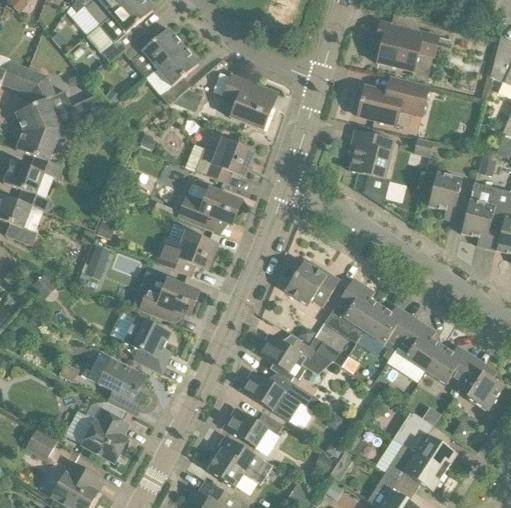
[(10,0),(7,4),(17,12),(19,13),(26,3),(22,0),(10,0)]
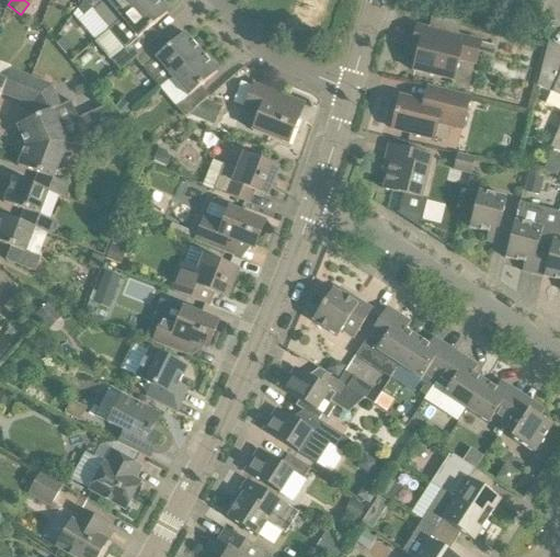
[(87,0),(92,7),(86,12),(102,32),(138,0),(87,0)]
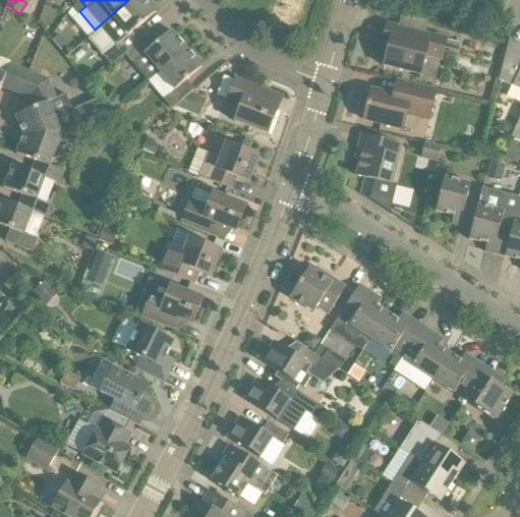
[(124,51),(147,32),(139,22),(155,9),(147,0),(128,0),(95,30),(88,35),(103,53),(95,60),(103,70),(124,51)]
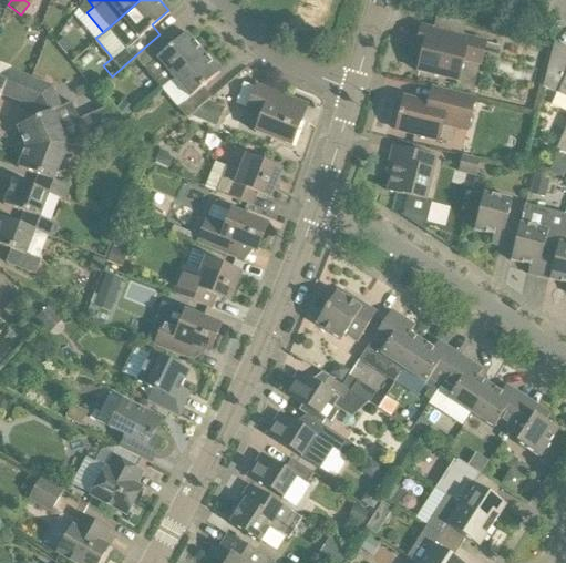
[(420,23),(415,42),(423,44),(418,68),(458,78),(463,57),(481,61),(485,39),(461,33),(464,20),(436,13),(433,27),(420,23)]
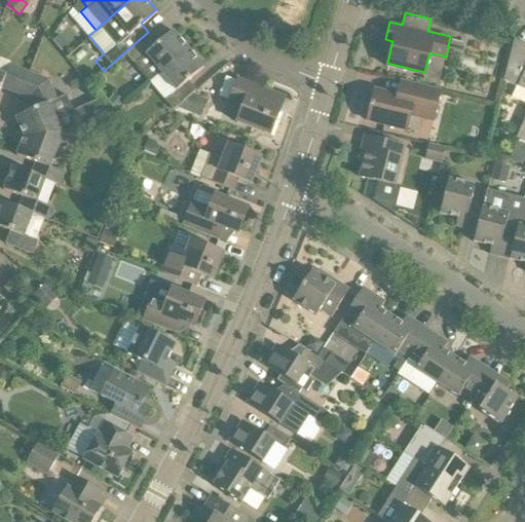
[(148,32),(125,51),(134,61),(149,79),(160,69),(188,46),(172,28),(156,41),(148,32)]
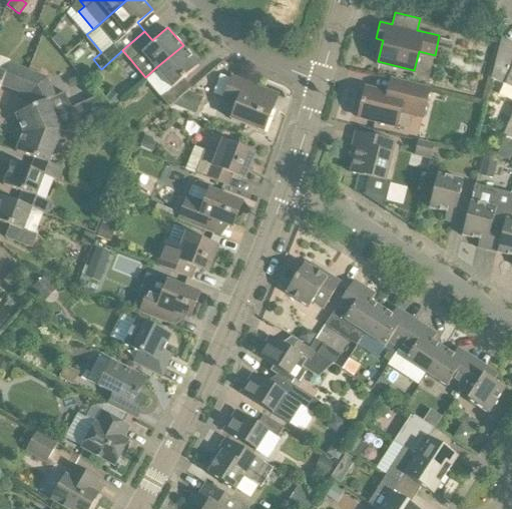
[(511,41),(500,36),(493,66),(490,75),(511,84),(511,110),(502,132),(511,135),(511,41)]
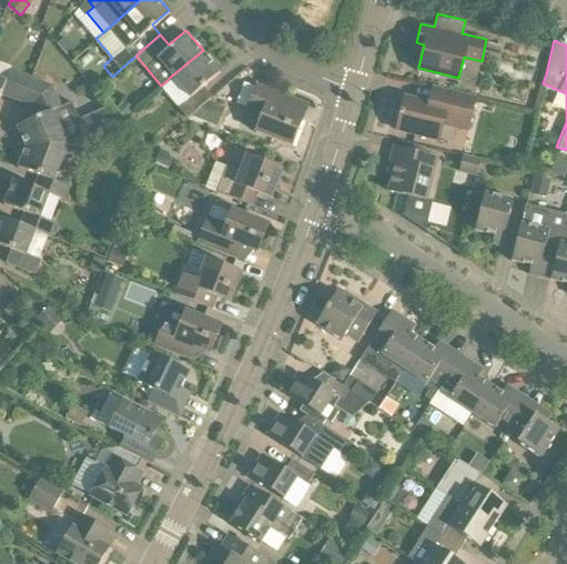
[(205,99),(208,98),(211,94),(203,84),(220,70),(203,50),(173,74),(190,94),(178,104),(186,116),(205,99)]
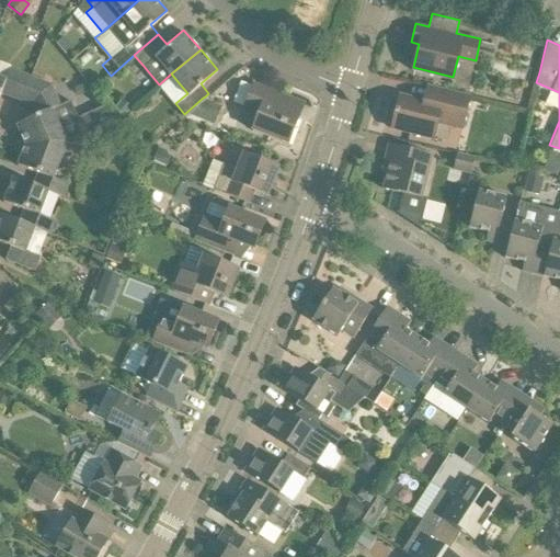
[(10,64),(0,59),(0,90),(21,98),(30,75),(9,66),(10,64)]
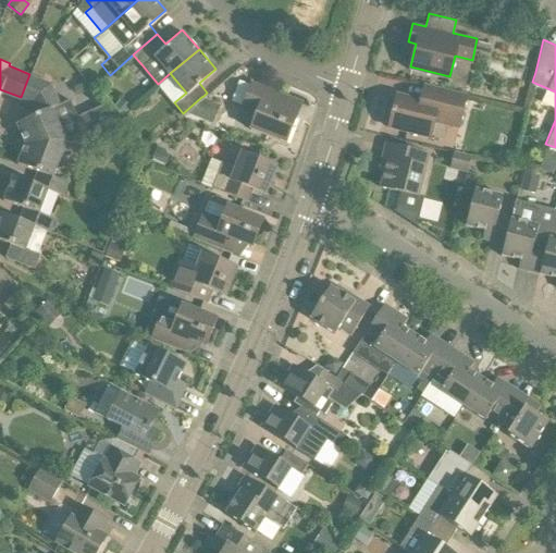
[(49,82),(29,74),(21,97),(31,101),(36,112),(15,121),(24,142),(65,140),(118,118),(106,102),(81,114),(73,97),(59,102),(49,82)]
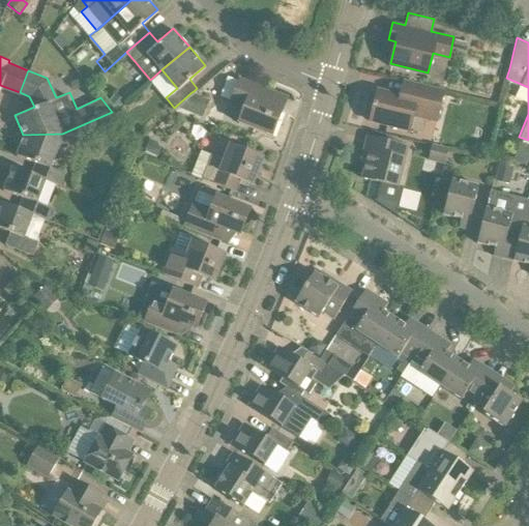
[(240,77),(231,100),(244,106),(238,120),(271,134),(282,108),(267,101),(271,89),(240,77)]
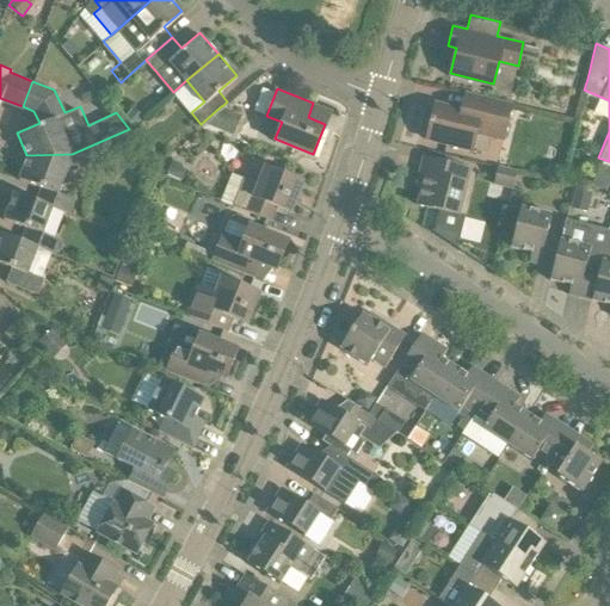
[(435,101),(426,136),(472,148),(476,129),(503,136),(511,103),(464,92),(461,109),(435,101)]
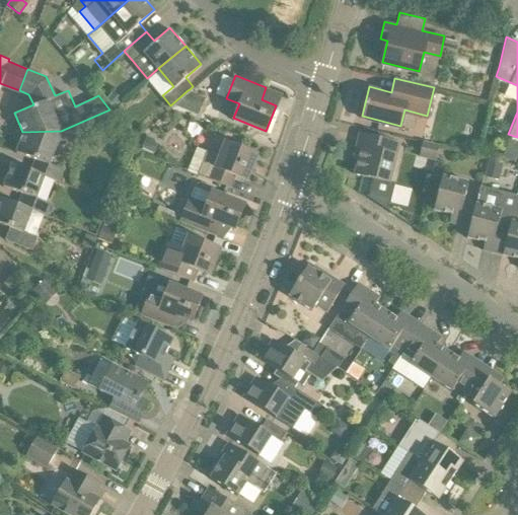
[(121,97),(112,89),(105,96),(115,104),(121,97)]
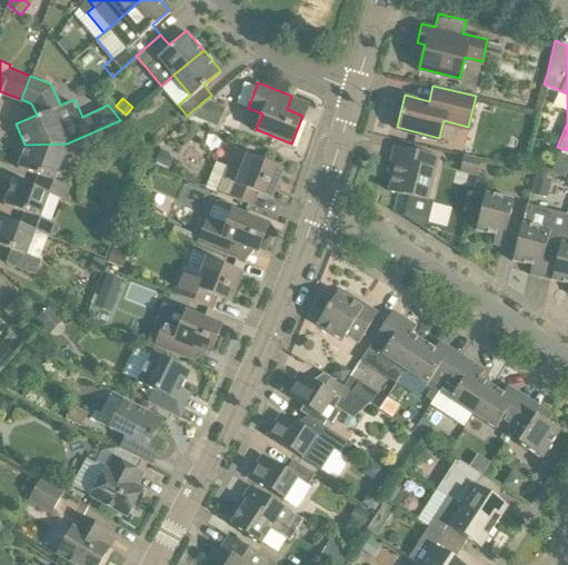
[(206,99),(187,116),(216,127),(223,107),(206,99)]
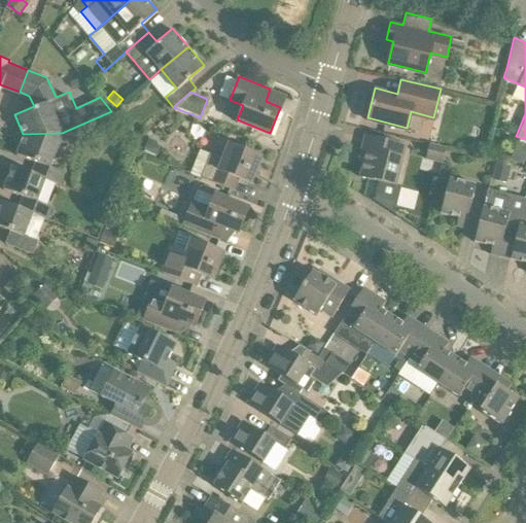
[(31,172),(45,177),(59,182),(64,170),(49,166),(62,133),(23,134),(15,152),(35,161),(31,172)]
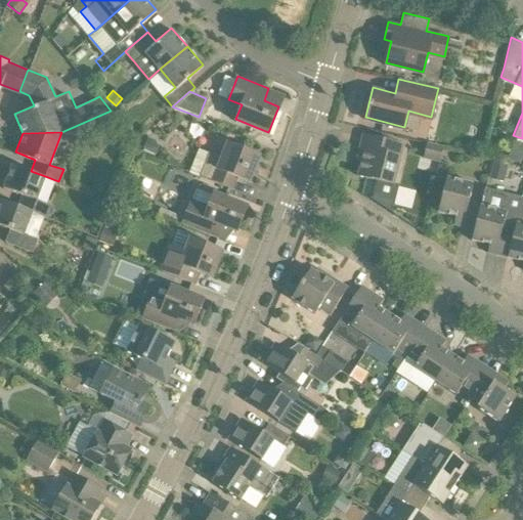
[(362,133),(357,157),(361,158),(358,173),(377,178),(375,185),(392,189),(403,142),(362,133)]
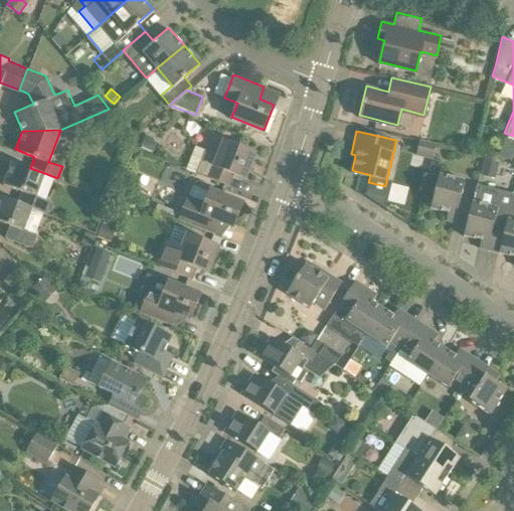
[(155,145),(152,137),(145,135),(140,147),(152,152),(155,145)]
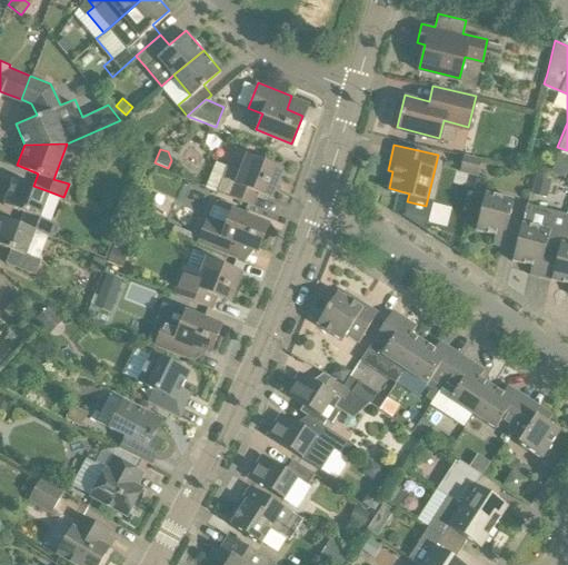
[(480,155),(462,151),(459,168),(477,171),(480,155)]
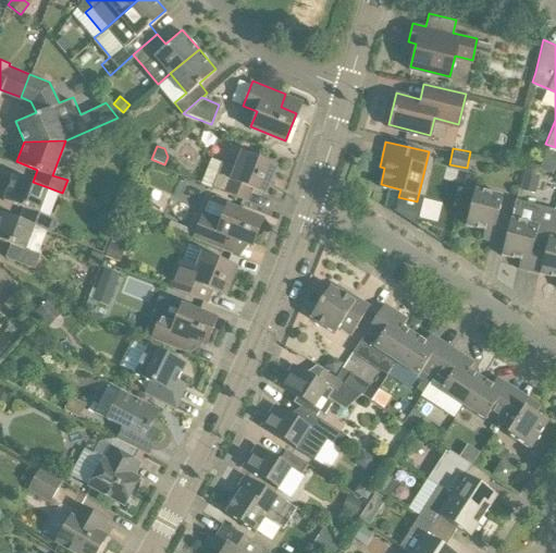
[(555,152),(546,148),(539,167),(553,172),(555,163),(555,152)]
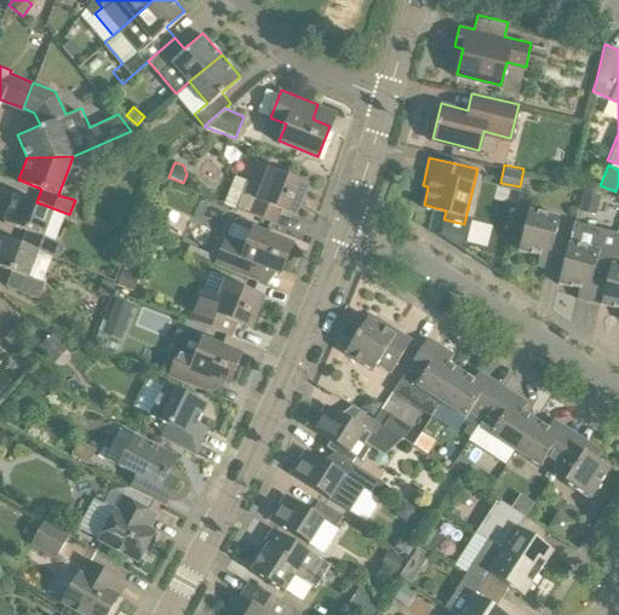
[(246,178),(235,206),(275,220),(280,207),(296,213),(308,183),(269,167),(262,184),(246,178)]
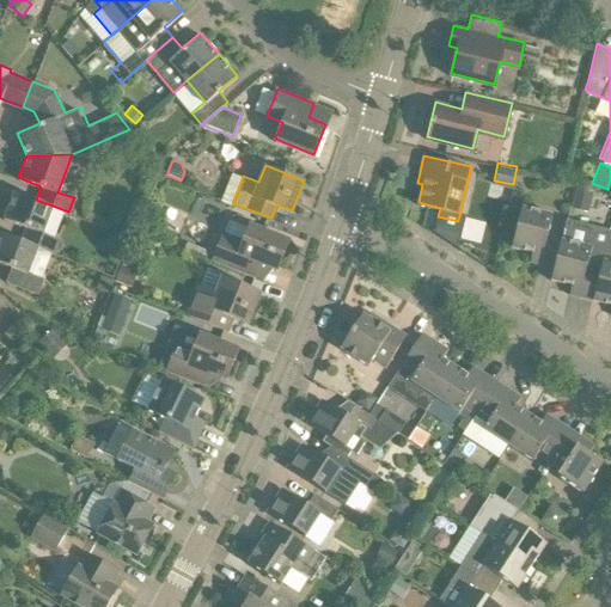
[(570,204),(587,209),(592,189),(575,185),(570,204)]
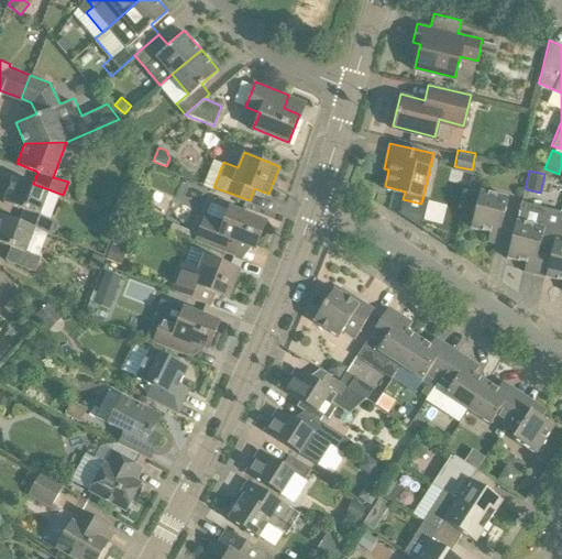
[(23,208),(19,220),(34,226),(46,231),(50,232),(54,219),(39,214),(48,189),(33,184),(12,175),(3,200),(23,208)]
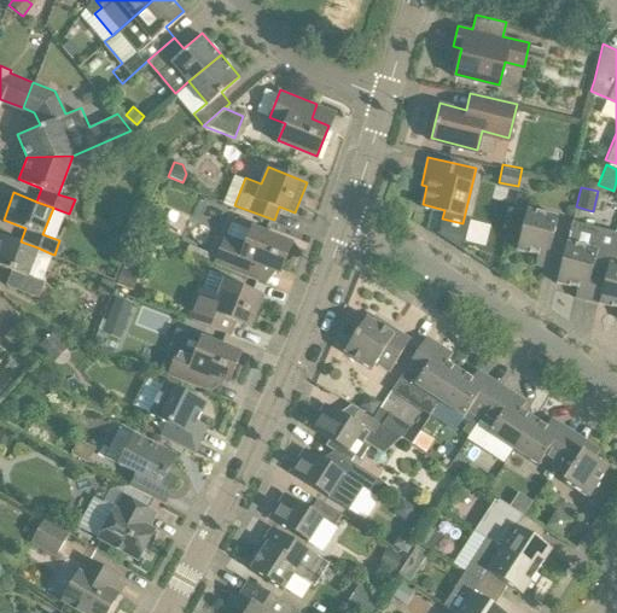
[(559,268),(566,239),(552,235),(558,214),(527,206),(517,247),(537,252),(535,262),(559,268)]
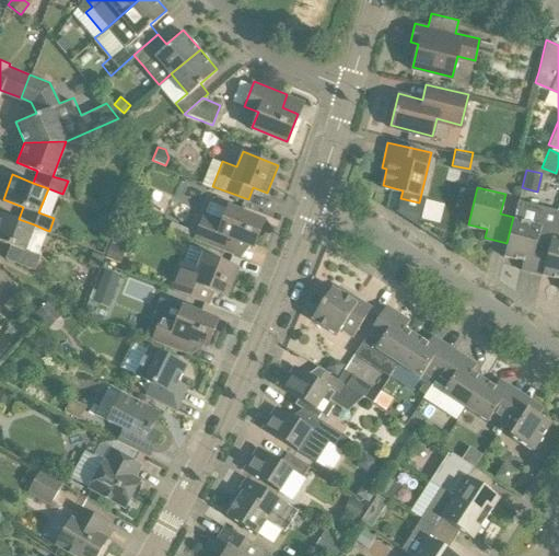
[(264,219),(229,206),(231,200),(218,196),(213,197),(210,199),(198,231),(195,238),(233,253),(237,240),(253,246),(264,219)]
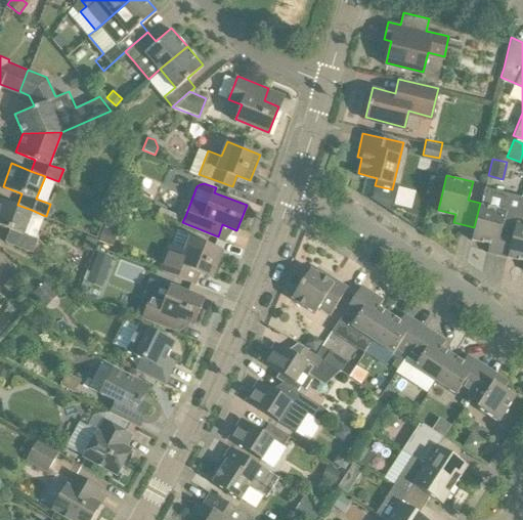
[(487,250),(508,255),(516,220),(522,195),(484,185),(480,203),(474,227),(472,237),(489,242),(487,250)]
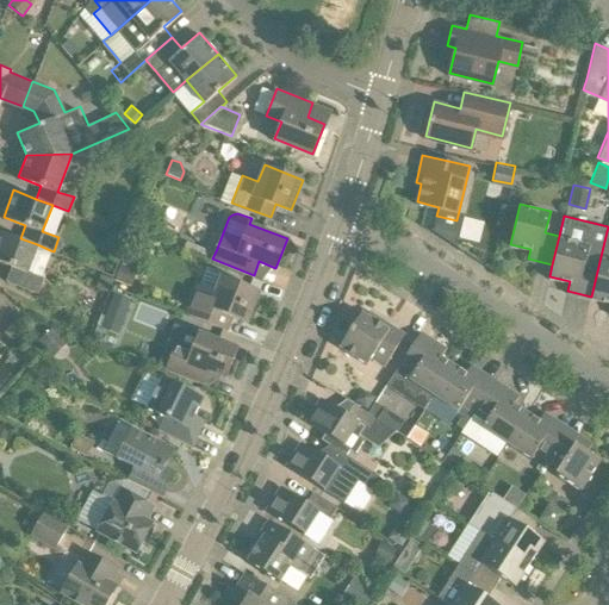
[(37,244),(20,238),(0,229),(0,260),(11,264),(5,278),(38,291),(43,276),(41,275),(50,250),(37,244)]
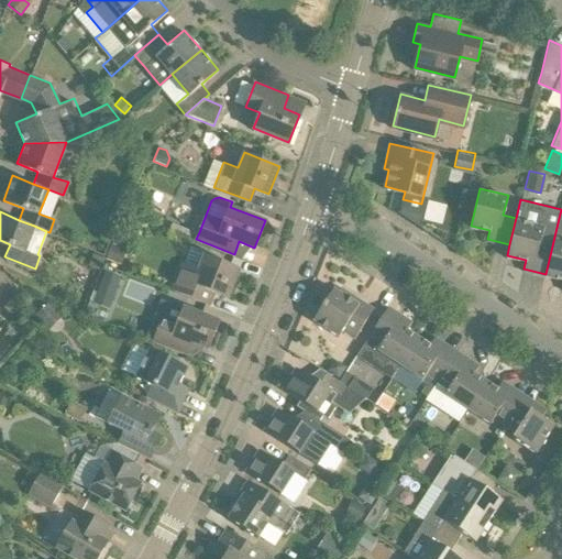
[(183,233),(196,239),(199,232),(185,227),(183,233)]
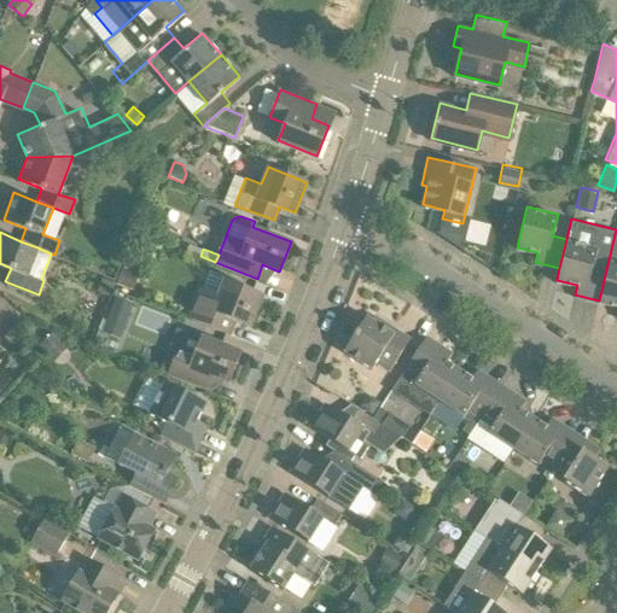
[(616,261),(609,260),(599,301),(616,304),(616,261)]
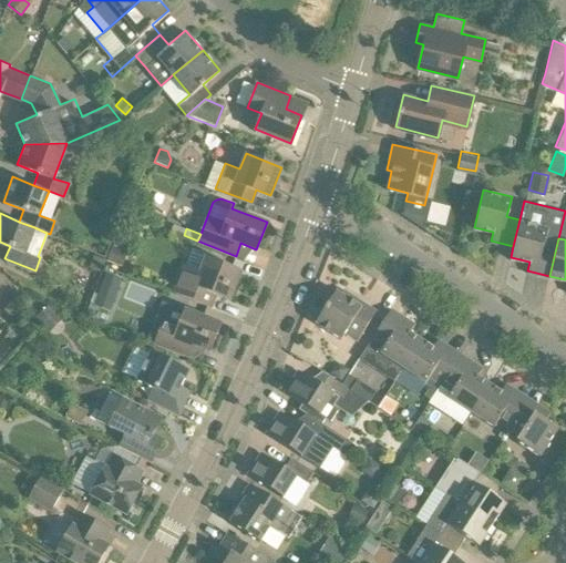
[(127,248),(112,243),(106,258),(121,265),(127,248)]
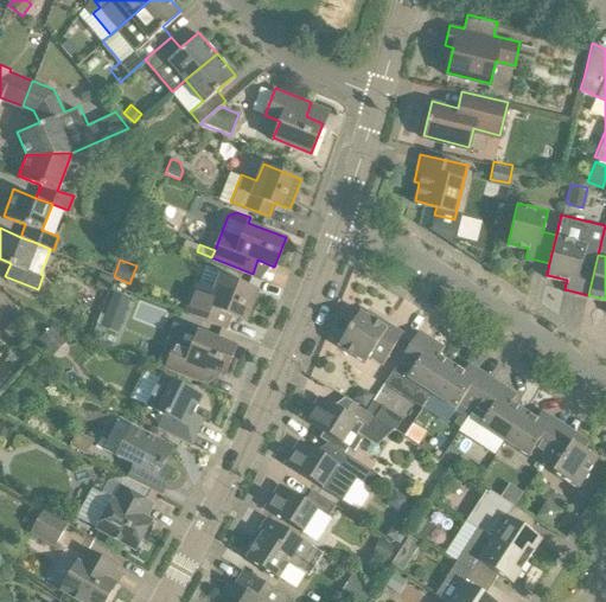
[(205,266),(187,312),(227,327),(231,313),(247,319),(257,289),(219,275),(222,271),(205,266)]
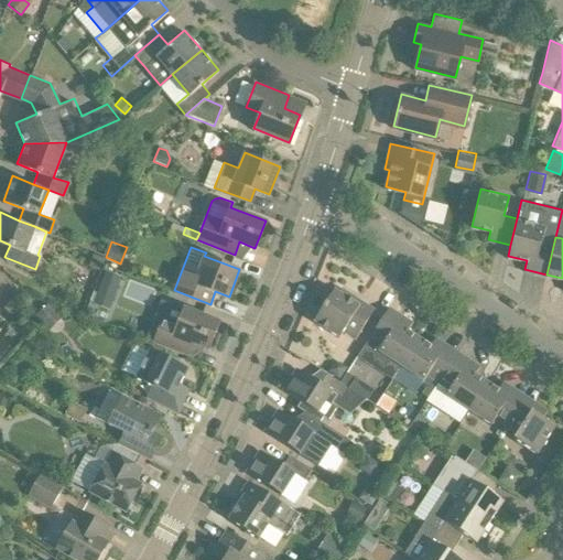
[(88,265),(99,269),(101,261),(104,256),(93,251),(88,265)]
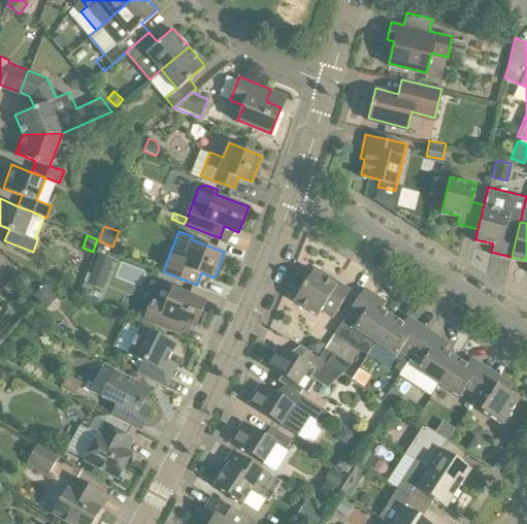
[(112,258),(98,252),(87,283),(101,288),(112,258)]
